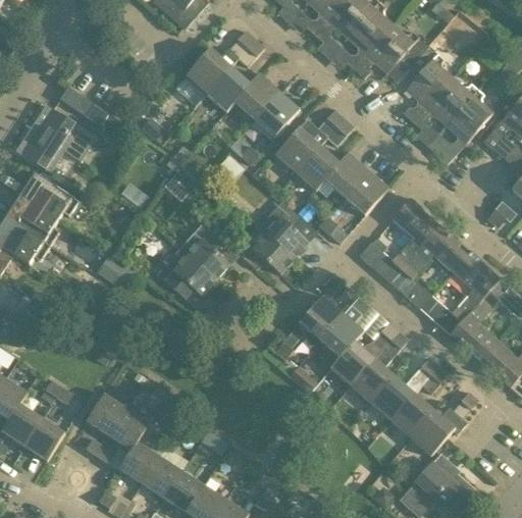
[(158,0),(155,3),(184,28),(206,2),(204,0),(158,0)]
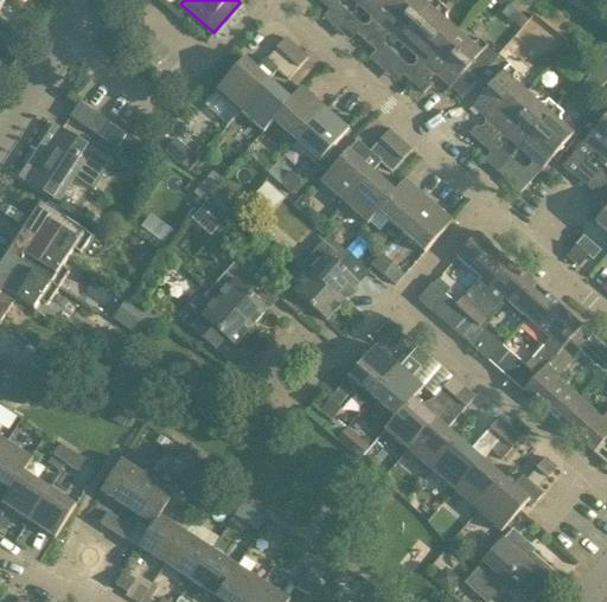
[(359,0),(357,2),(369,12),(355,29),(365,39),(400,0),(359,0)]
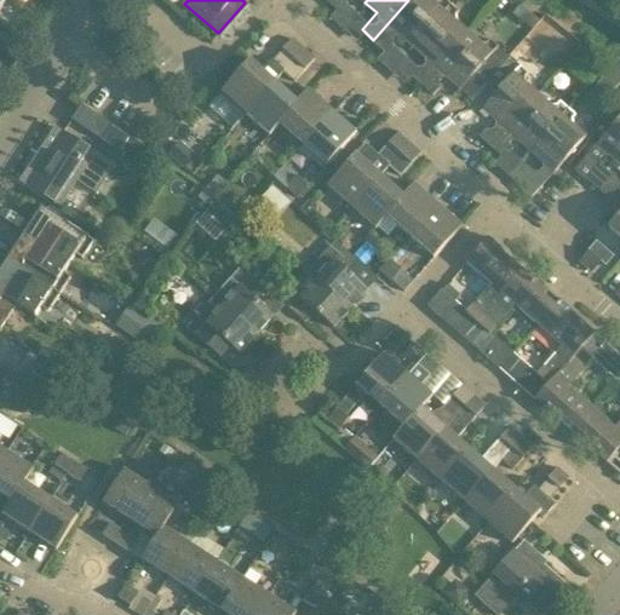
[(413,45),(451,3),(447,0),(408,0),(373,40),(385,51),(401,34),(413,45)]
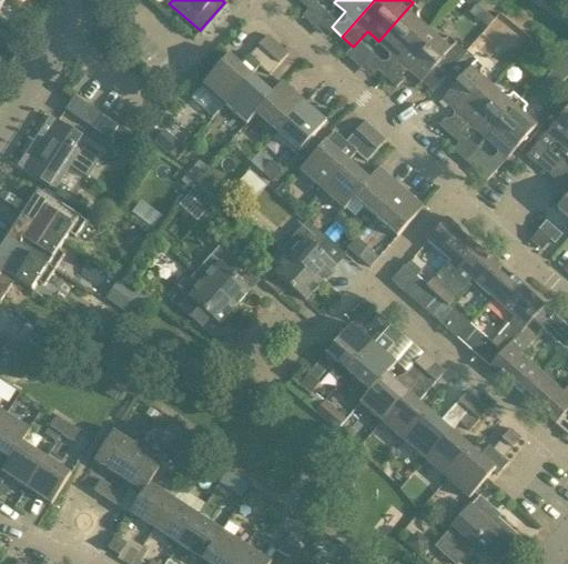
[(419,8),(413,2),(378,41),(388,50),(374,66),(385,76),(428,27),(416,17),(416,11),(419,8)]
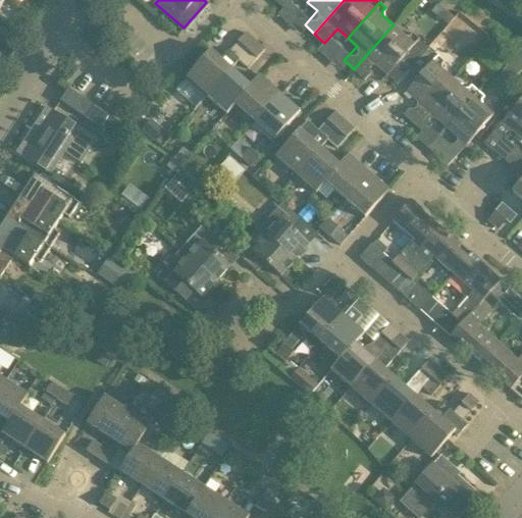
[(397,82),(411,65),(428,45),(412,31),(409,34),(403,34),(394,24),(354,69),(364,78),(376,63),(397,82)]
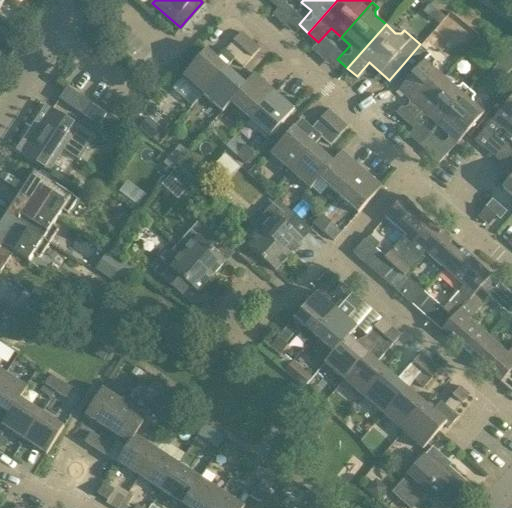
[(202,91),(226,64),(233,56),(250,37),(240,28),(224,47),(223,46),(216,55),(206,47),(182,74),(202,91)]
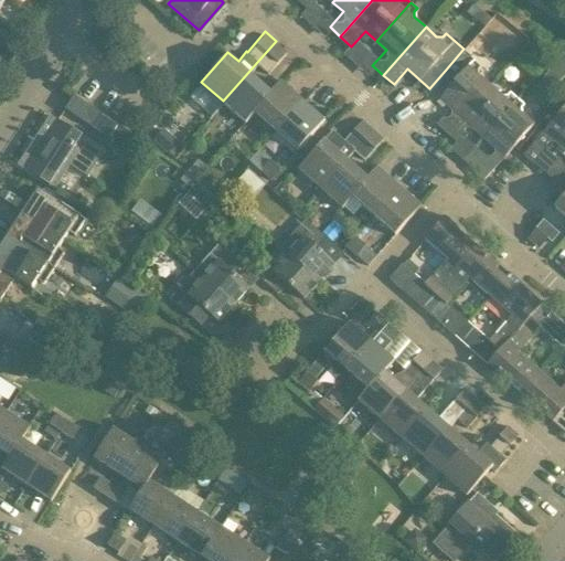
[(286,50),(276,41),(257,62),(267,71),(286,50)]
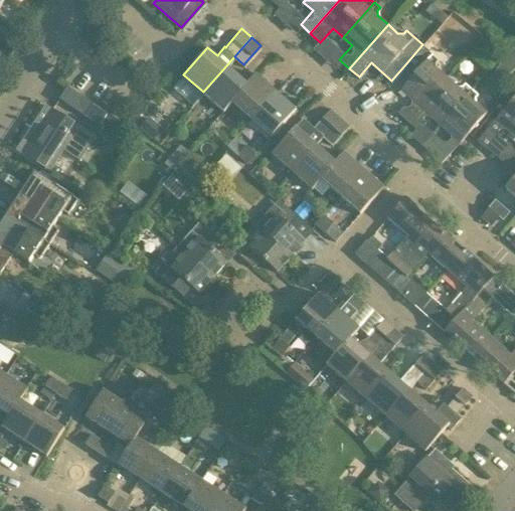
[(438,58),(422,44),(405,64),(413,71),(399,88),(409,97),(397,111),(407,120),(446,75),(436,66),(436,61),(438,58)]
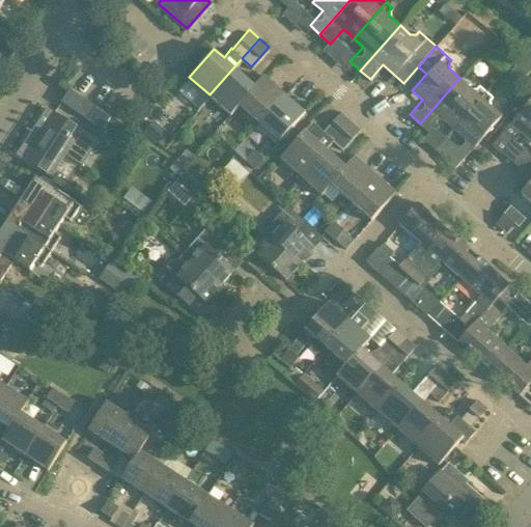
[(230,113),(240,103),(255,85),(254,84),(234,66),(210,94),(230,113)]
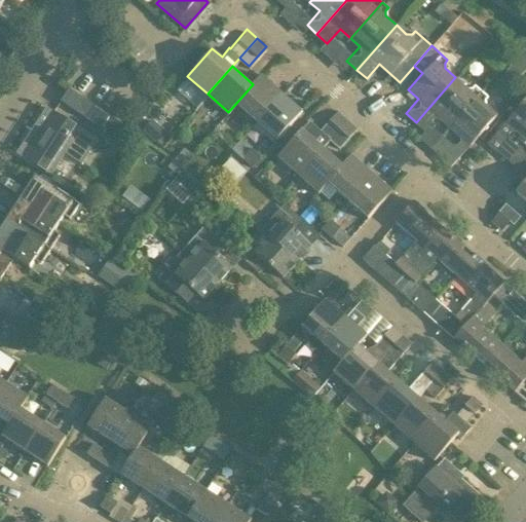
[(237,102),(258,119),(283,92),(261,73),(252,83),(253,84),(237,102)]
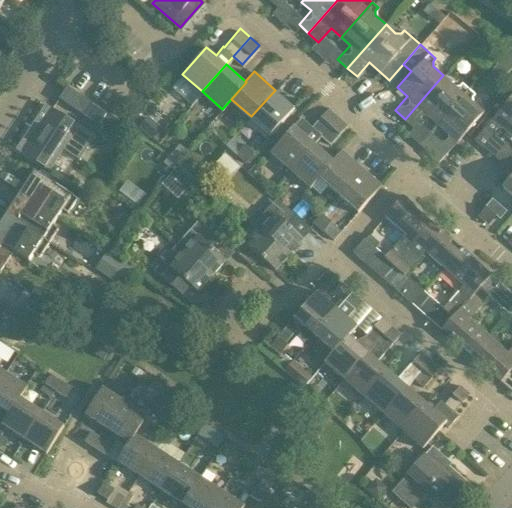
[(428,114),(437,122),(468,87),(462,81),(459,84),(453,84),(443,75),(405,119),(415,128),(428,114)]
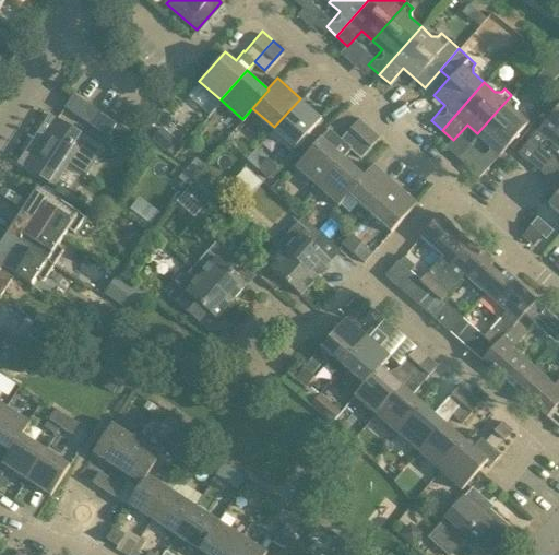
[(519,102),(511,95),(477,133),(488,143),(466,166),(478,176),(485,167),(527,120),(515,110),(515,105),(519,102)]
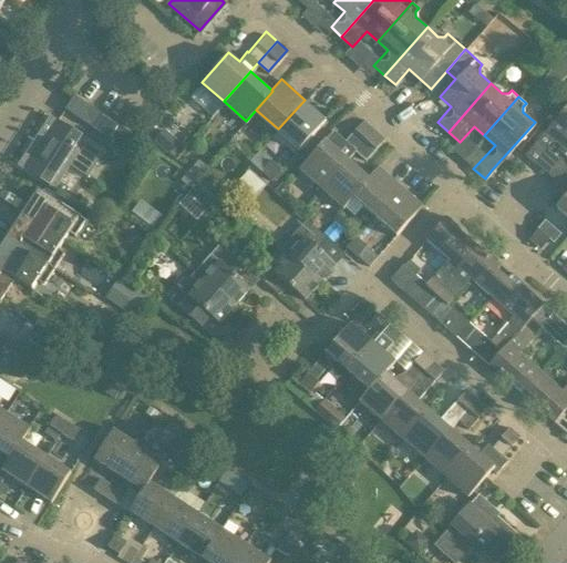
[(305,100),(278,129),(299,147),(326,118),(305,100)]
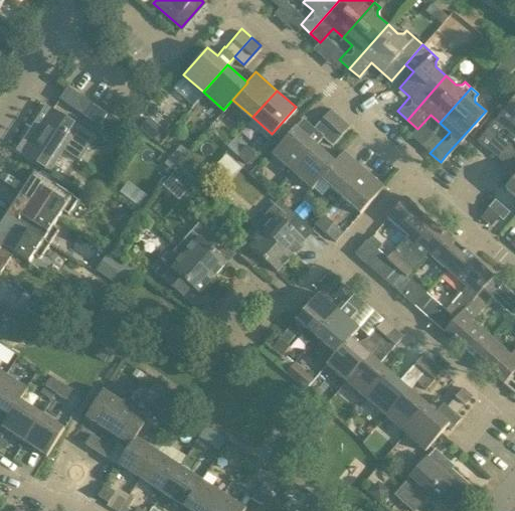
[(506,126),(514,134),(514,95),(477,139),(487,148),(506,126)]
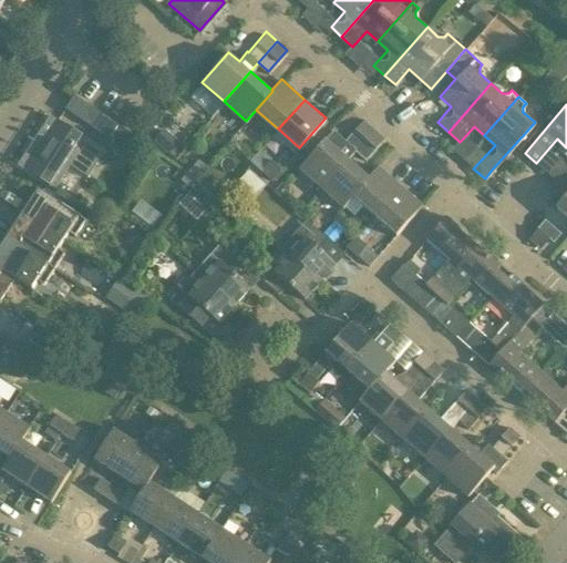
[(53,187),(55,185),(70,163),(84,173),(89,175),(105,150),(49,113),(16,164),(53,187)]
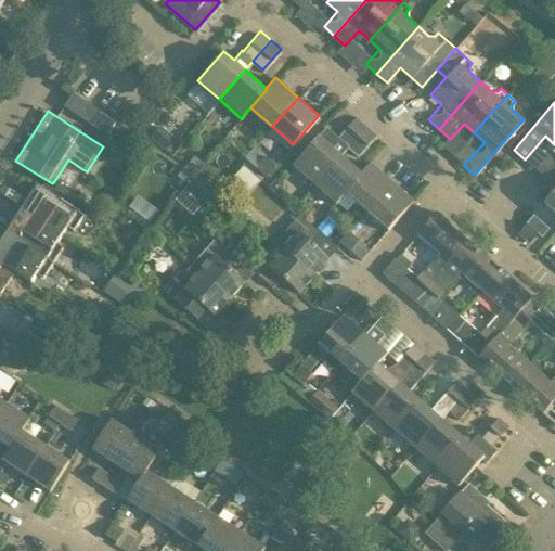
[(93,125),(106,132),(115,119),(102,111),(93,125)]
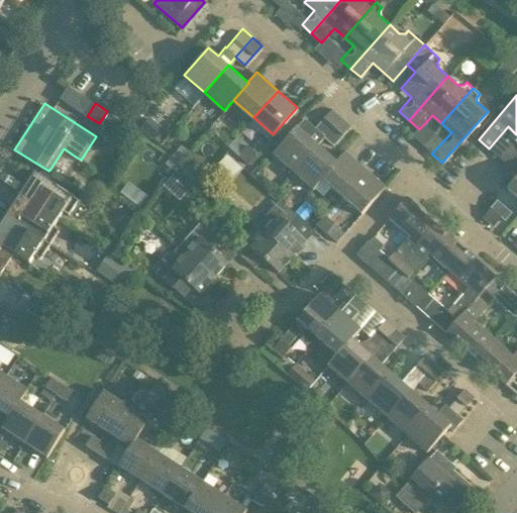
[(293,171),(317,143),(317,142),(323,135),(341,116),(331,107),(314,126),(312,123),(308,127),(301,121),(273,152),(293,171)]
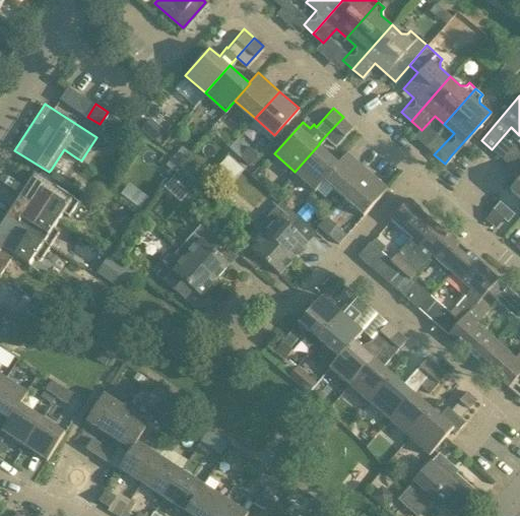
[(352,125),(343,117),(325,136),(335,145),(352,125)]
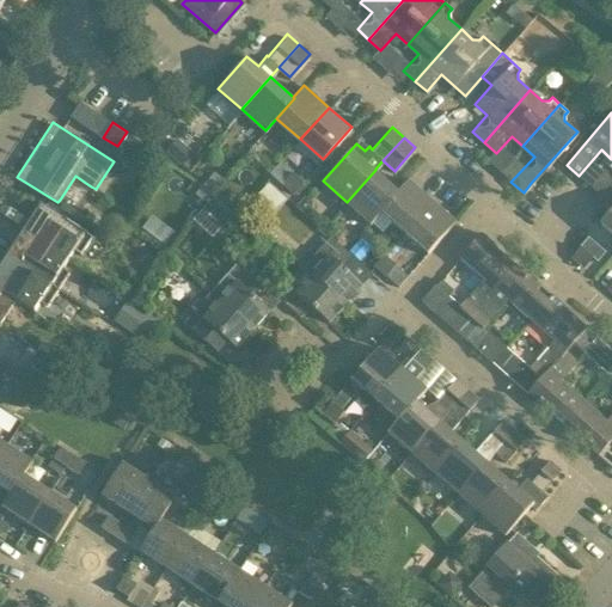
[(293,192),(303,181),(292,170),(281,182),(293,192)]
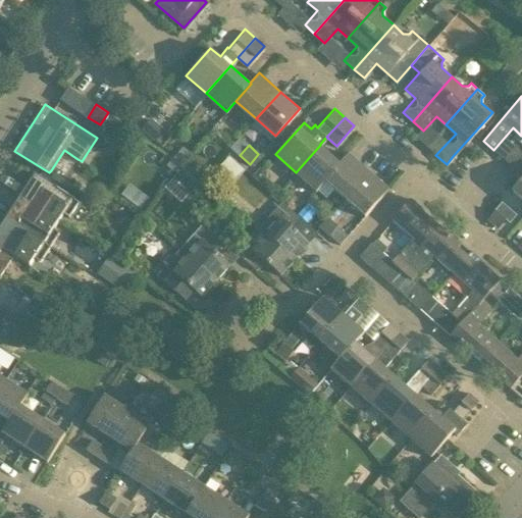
[(340,162),(338,161),(320,145),(296,172),(315,191),(325,179),(324,179),(340,162)]
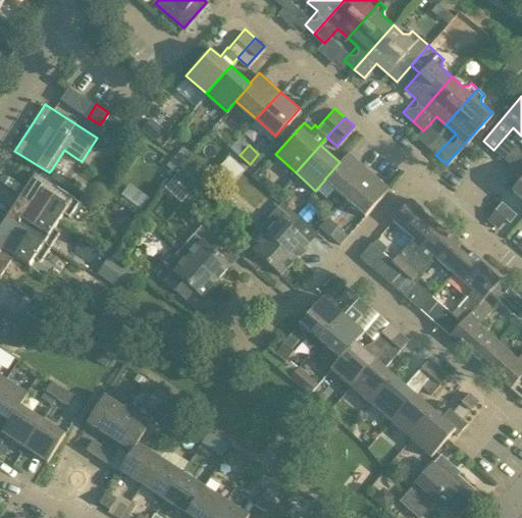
[(348,151),(338,161),(340,162),(324,179),(325,179),(345,197),(369,169),(348,151)]
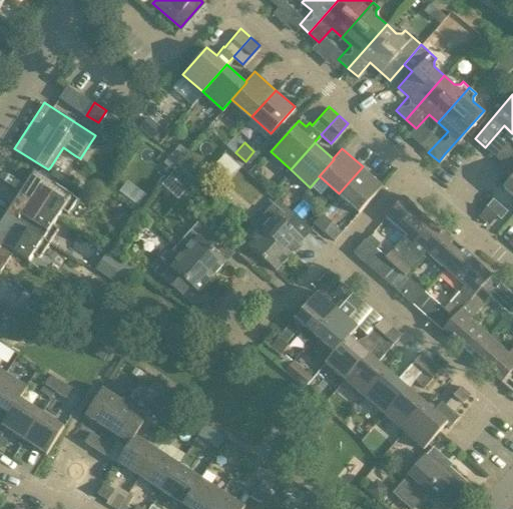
[(163,181),(180,196),(198,176),(181,161),(163,181)]
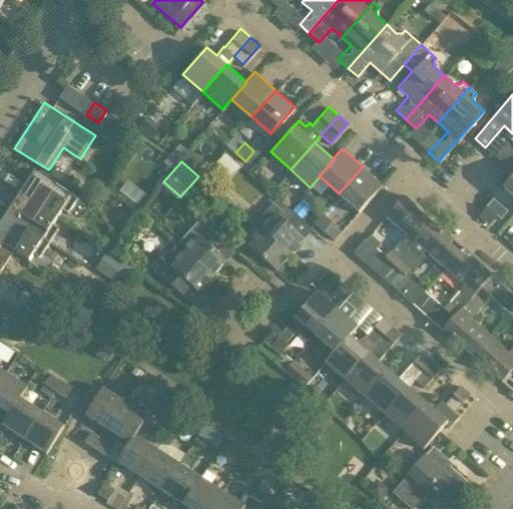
[(363,166),(339,193),(358,210),(382,184),(363,166)]
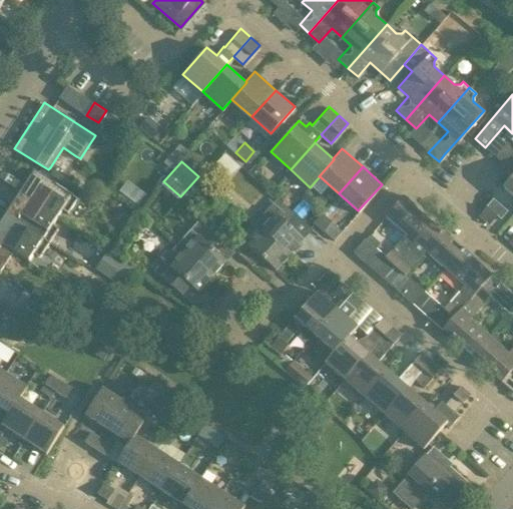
[(16,189),(57,215),(62,207),(68,211),(77,196),(34,168),(26,180),(20,190),(16,188),(16,189)]
